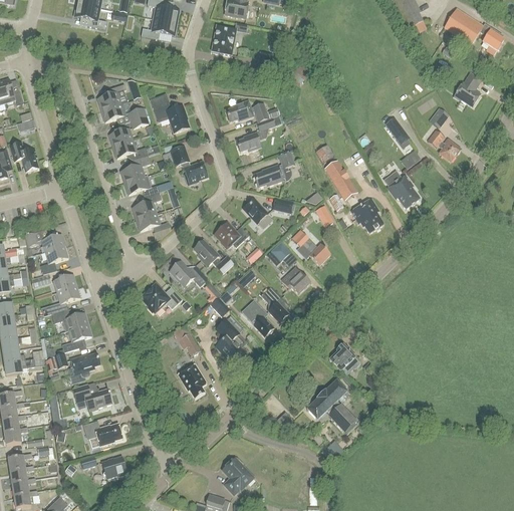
[(76,0),(76,3),(100,8),(101,0),(76,0)]
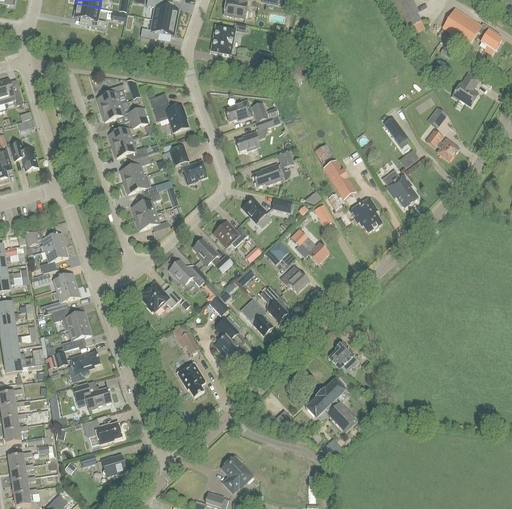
[(176,22),(179,10),(164,7),(165,0),(147,0),(146,5),(154,6),(152,18),(176,22)]
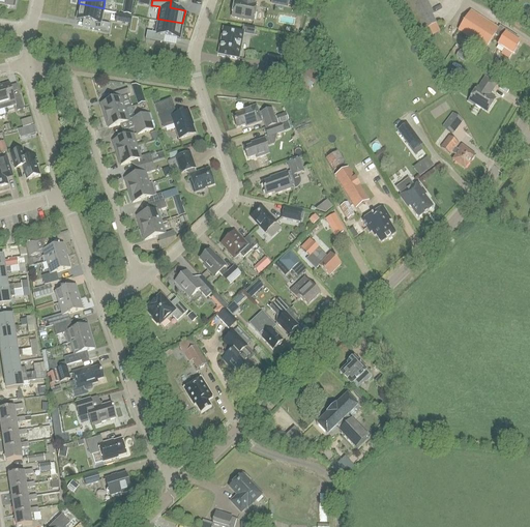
[(257,3),(254,2),(254,0),(241,0),(235,0),(232,15),(254,19),(257,3)]
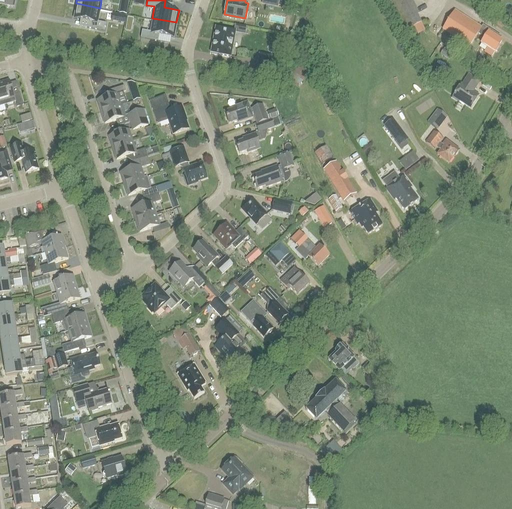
[(407,27),(421,20),(417,13),(419,12),(413,0),(392,0),(394,4),(407,27)]
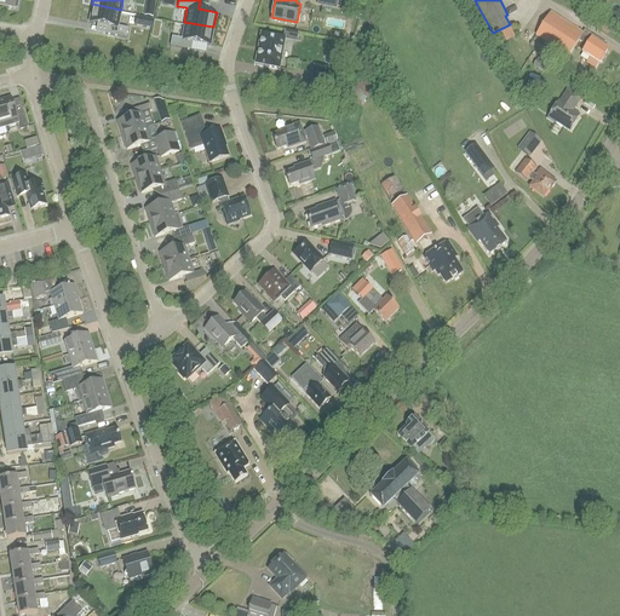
[(145,3),(144,12),(153,15),(155,5),(145,3)]
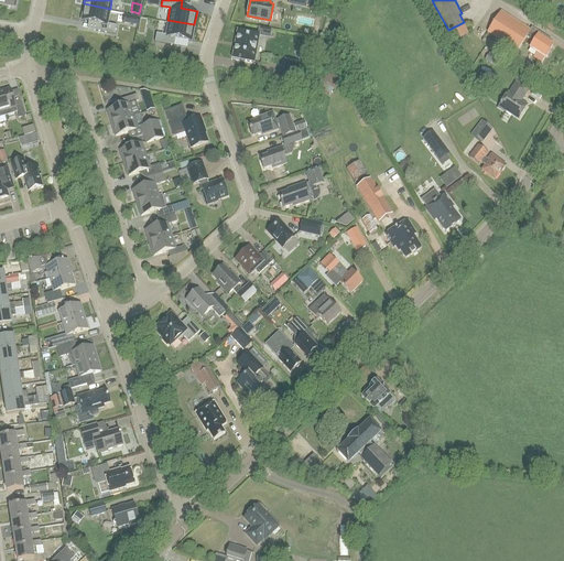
[(107,22),(110,9),(84,3),(80,18),(97,21),(96,28),(115,32),(117,23),(107,22)]
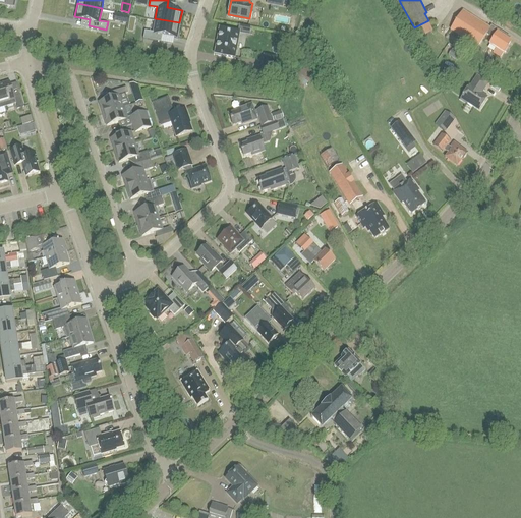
[(455,18),(450,26),(477,45),(485,32),(489,25),(488,25),(462,8),(455,18)]
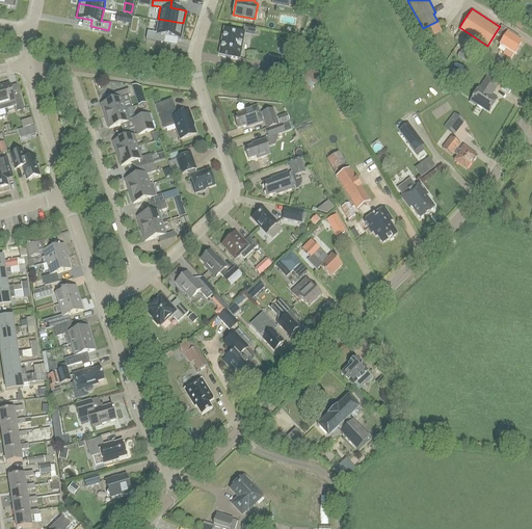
[(124,12),(123,21),(130,22),(131,14),(124,12)]
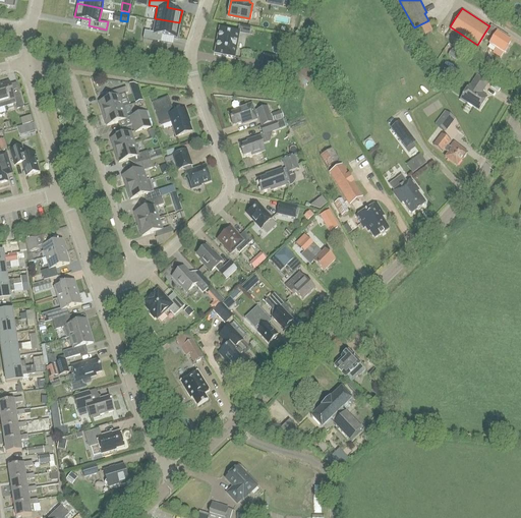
[(135,16),(129,15),(128,22),(127,29),(133,31),(134,23),(135,16)]
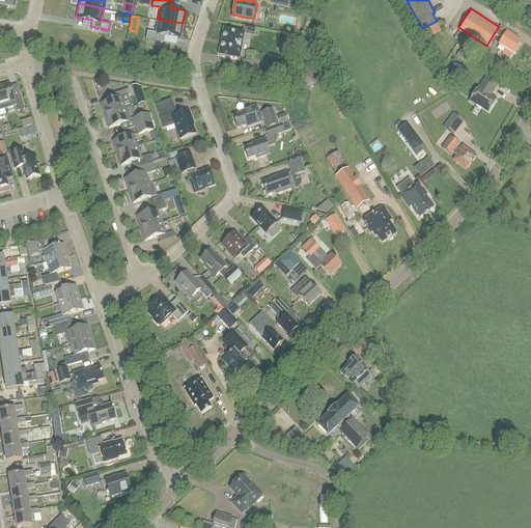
[(147,29),(145,37),(164,40),(165,33),(180,36),(183,23),(158,19),(156,30),(147,29)]
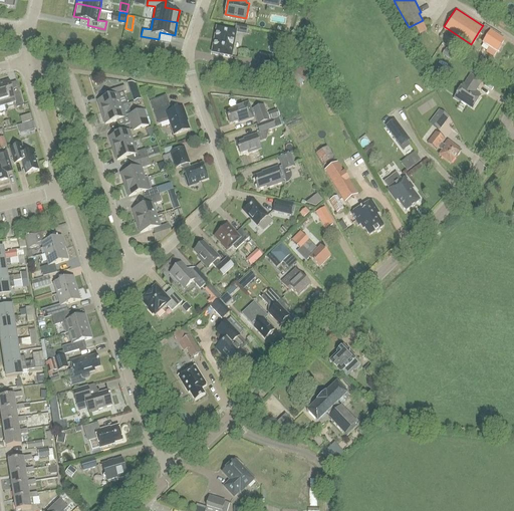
[(483,25),(479,31),(486,35),(482,41),(488,45),(486,49),(493,54),(497,48),(498,49),(501,46),(499,45),(503,38),(500,36),(501,33),(484,23),(483,25)]
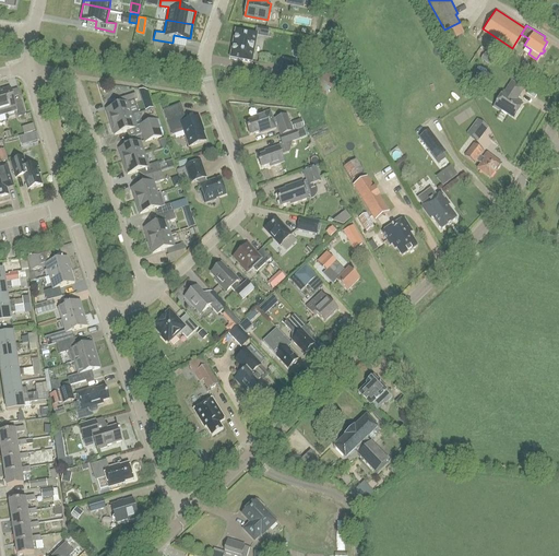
[(257,32),(235,27),(230,55),(251,59),(257,32)]
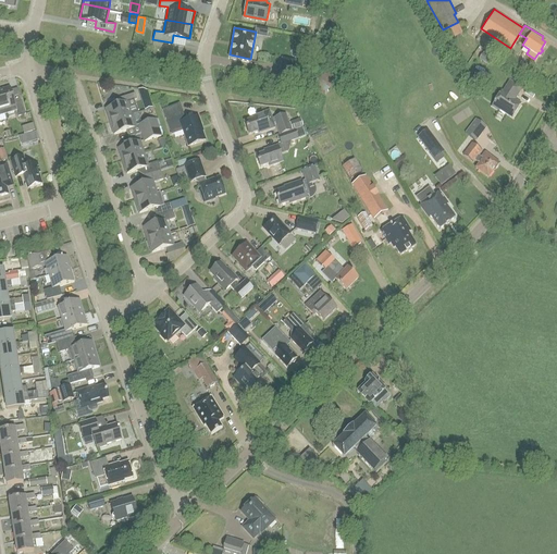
[(483,50),(479,57),(489,62),(493,56),(494,53),(485,47),(483,50)]
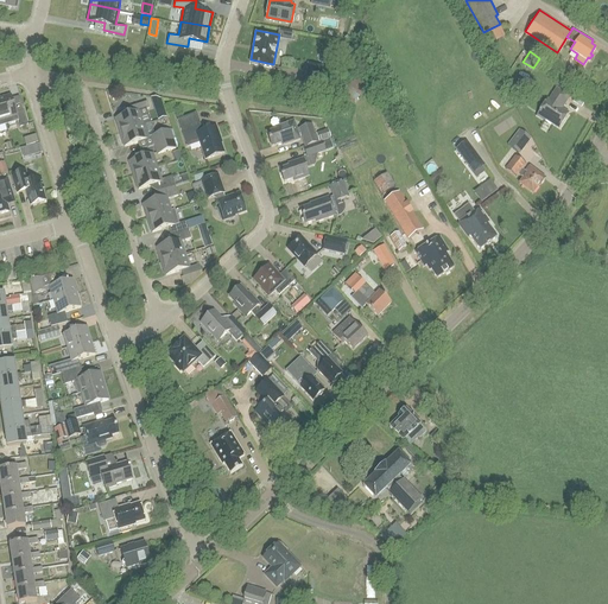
[(322,64),(308,61),(304,80),(318,82),(322,64)]
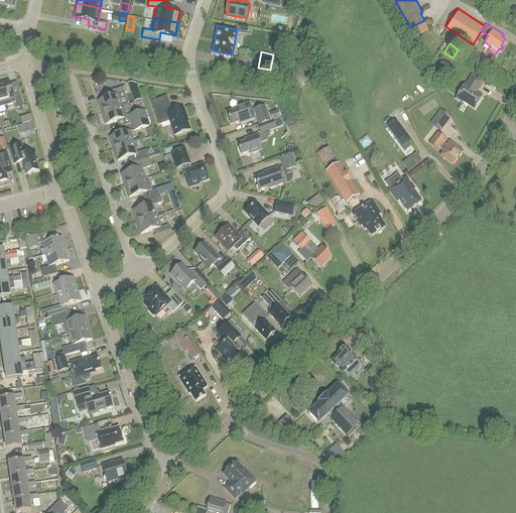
[(456,96),(463,100),(464,99),(475,106),(483,93),(478,90),(484,80),(473,73),(467,83),(465,82),(456,96)]
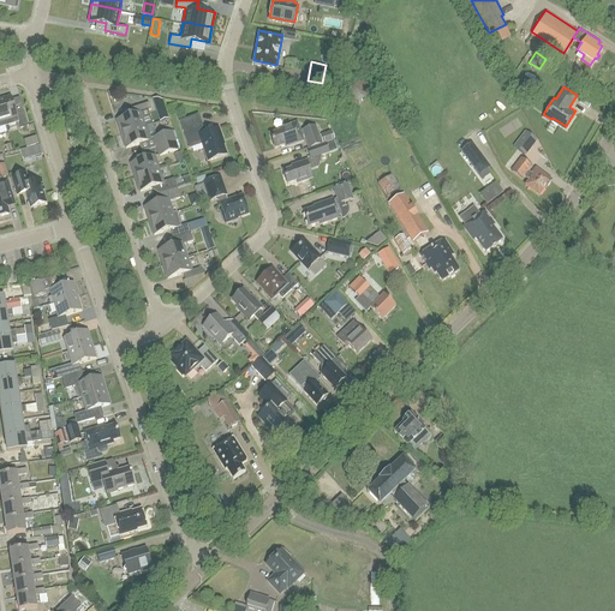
[(11,94),(0,96),(0,103),(6,123),(18,119),(21,126),(28,124),(23,107),(16,109),(11,94)]
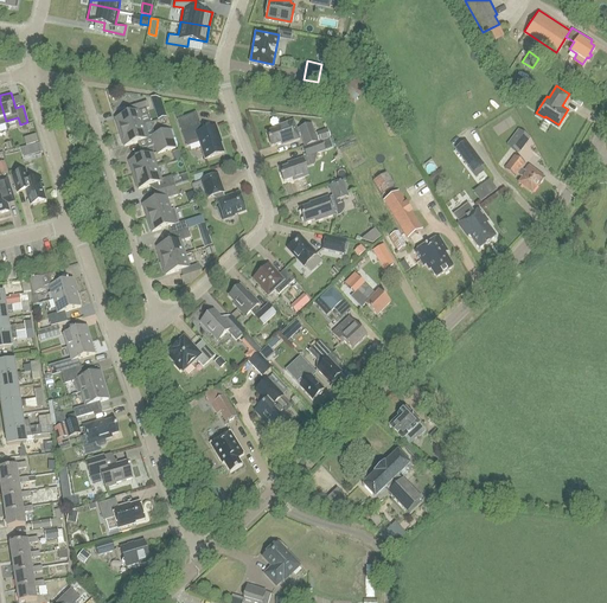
[(160,96),(151,94),(153,106),(163,102),(160,96)]
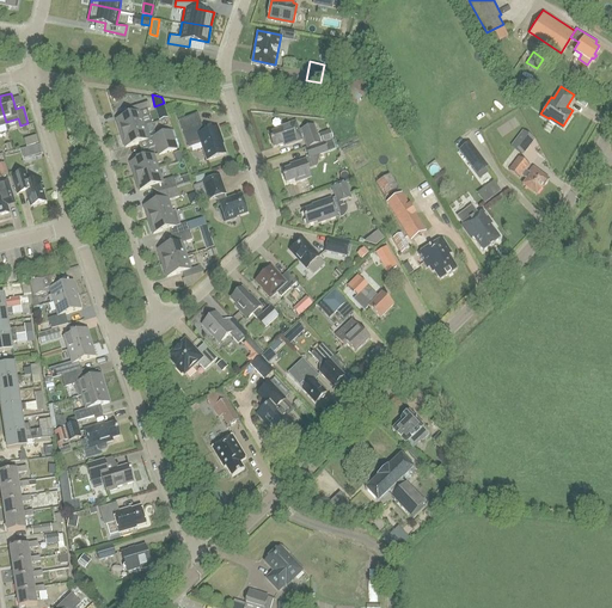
[(121,129),(121,131),(144,124),(145,123),(152,121),(147,108),(151,106),(148,99),(129,105),(132,112),(116,117),(118,123),(117,123),(120,129),(121,129)]
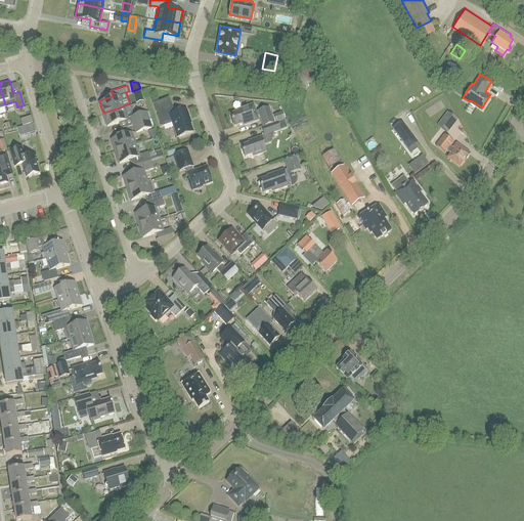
[(169,95),(153,101),(161,125),(172,121),(177,135),(193,130),(188,116),(189,115),(186,107),(175,111),(169,95)]
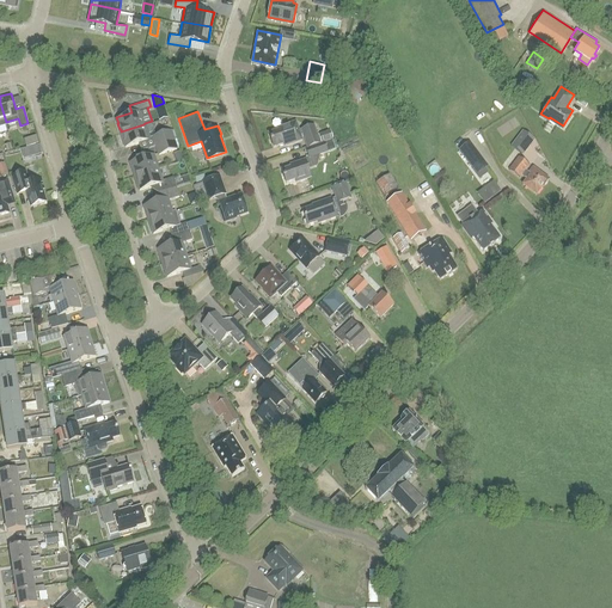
[(287,142),(301,137),(300,133),(303,131),(307,145),(320,141),(313,123),(301,127),(301,128),(299,128),(295,120),(277,126),(279,128),(269,131),(274,145),(286,140),(287,142)]
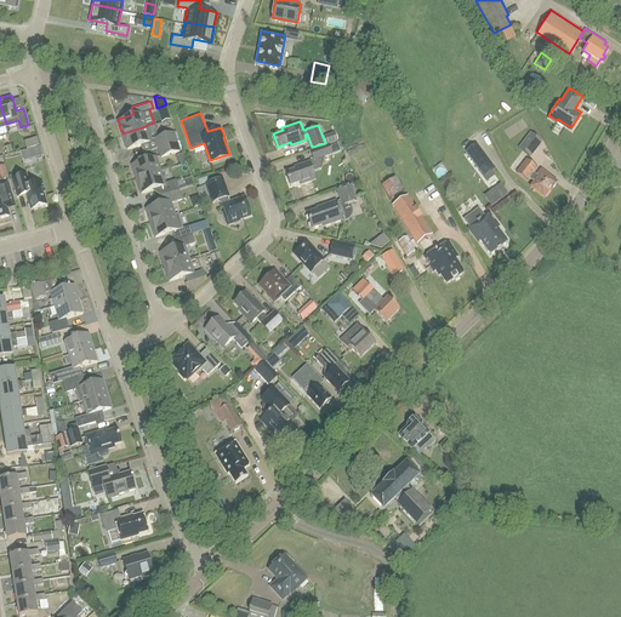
[(147,125),(146,126),(123,133),(124,135),(123,135),(124,141),(125,141),(127,147),(151,140),(147,125)]
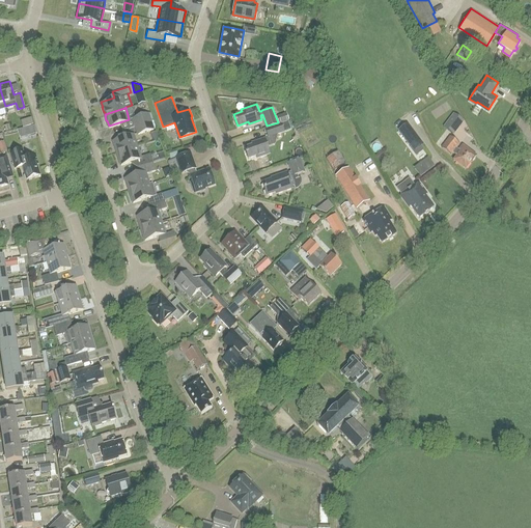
[(288,118),(286,110),(276,114),(278,121),(288,118)]
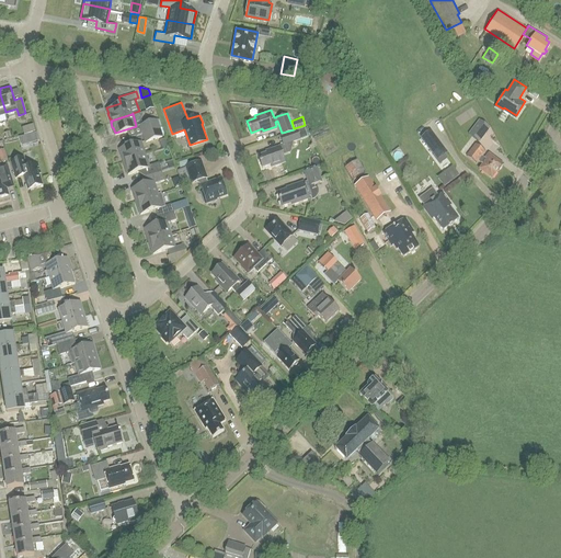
[(478,116),(467,131),(477,137),(488,123),(478,116)]
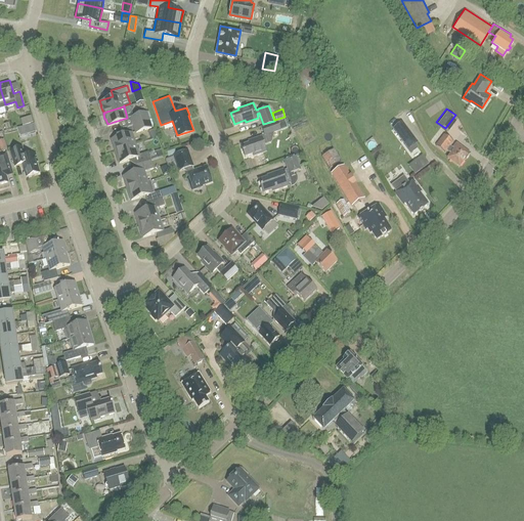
[(133,123),(149,118),(146,111),(131,116),(133,123)]
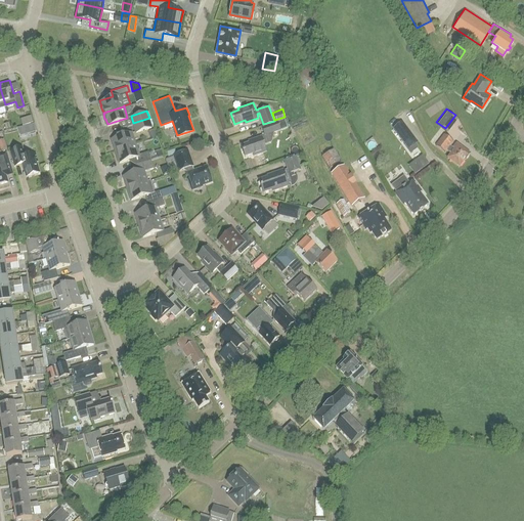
[(149,118),(133,123),(136,131),(151,126),(149,118)]
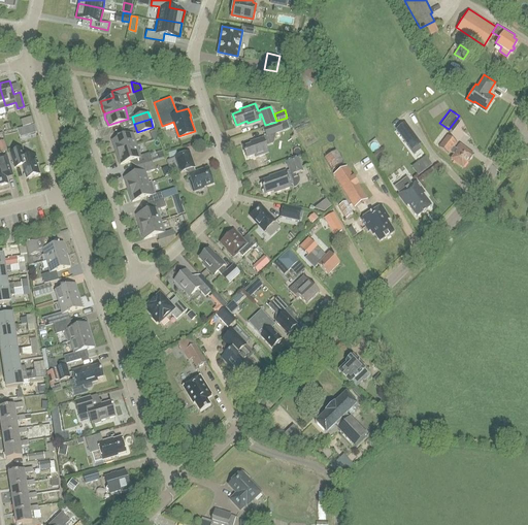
[(289,127),(287,119),(264,127),(267,135),(289,127)]
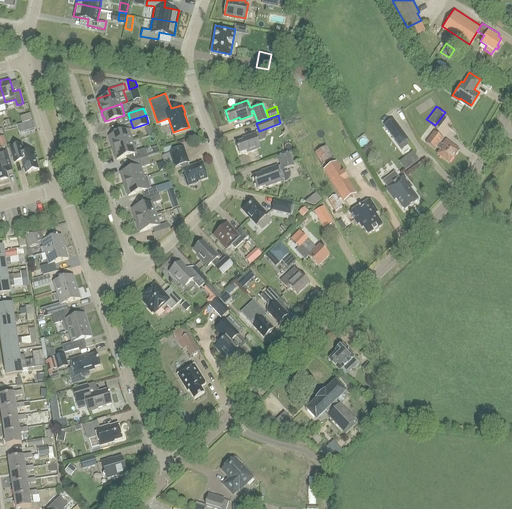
[(393,117),(383,124),(398,144),(408,137),(393,117)]
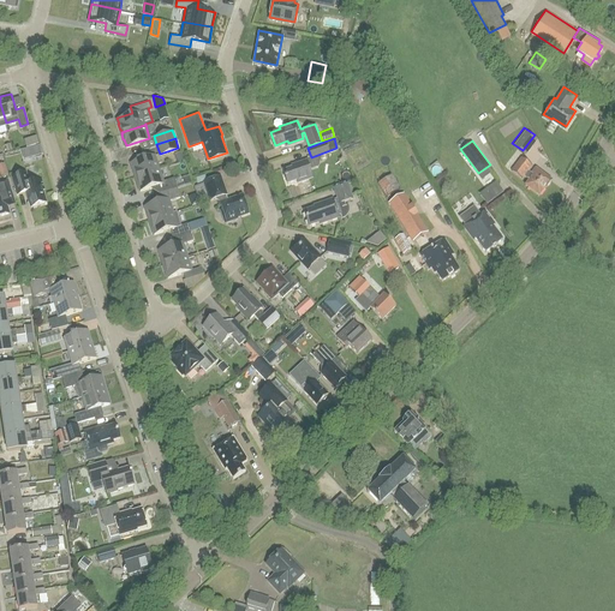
[(155,154),(131,161),(133,167),(132,168),(133,173),(135,173),(136,175),(159,167),(155,154)]
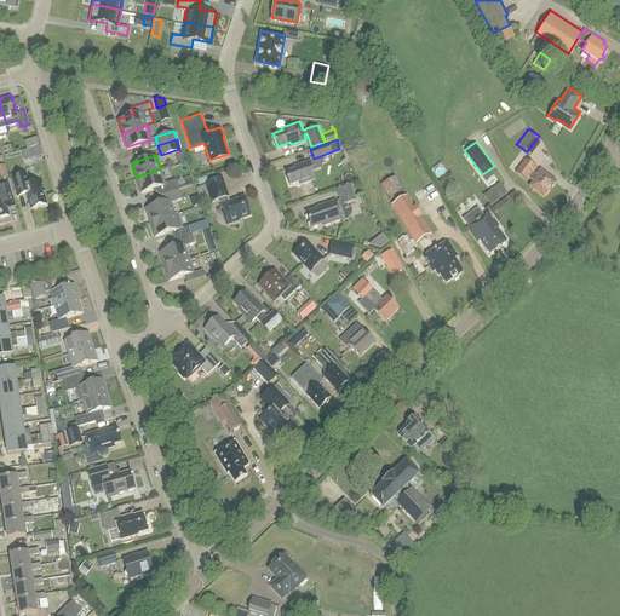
[(555,178),(540,167),(537,171),(533,168),(537,163),(524,155),(515,168),(526,177),(528,174),(532,177),(528,183),(543,194),(555,178)]
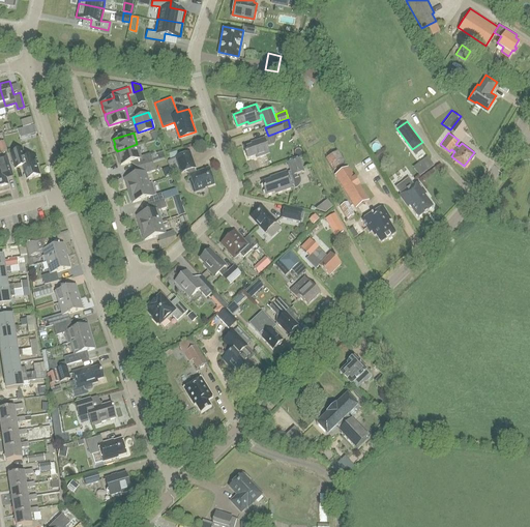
[(252,143),(244,146),(247,156),(256,154),(257,156),(269,151),(264,137),(251,141),(252,143)]
